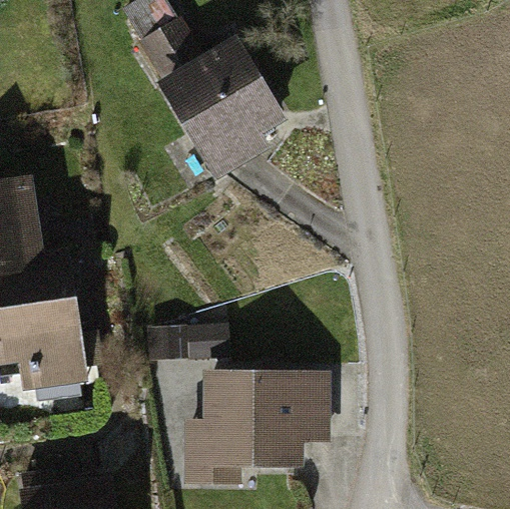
[(235,33),(202,54),(168,0),(129,0),(121,5),(142,39),(138,42),(161,80),(157,82),(217,180),(270,149),(262,135),(289,119),(235,33)]
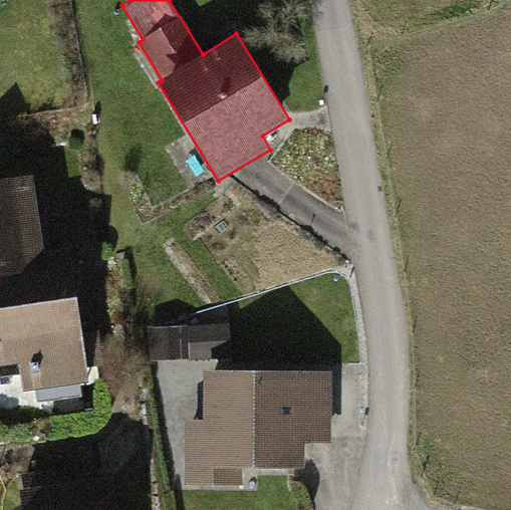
[(33,174),(0,178),(0,276),(68,266),(64,248),(44,251),(33,174)]
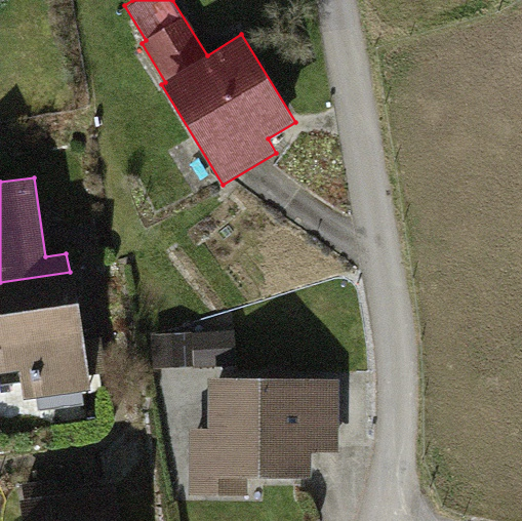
[(70,272),(0,282),(0,374),(18,372),(22,399),(87,389),(70,272)]
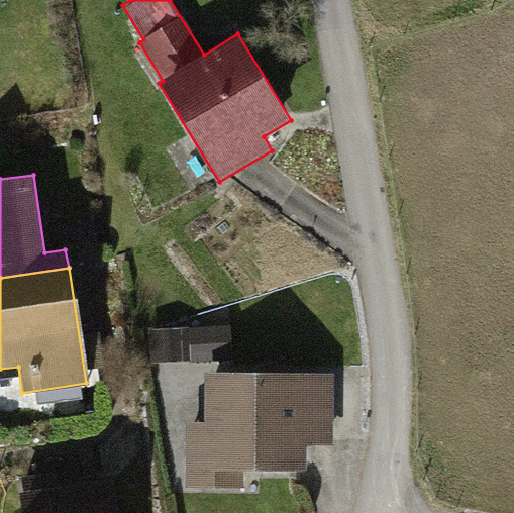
[(332,372),(203,374),(203,420),(183,420),(184,487),(242,486),(242,472),(307,471),(307,445),(332,444),(332,372)]
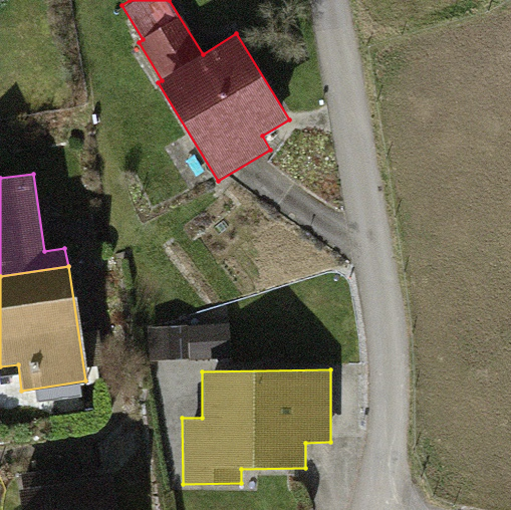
[(76,479),(17,489),(20,509),(115,509),(110,474),(76,479)]
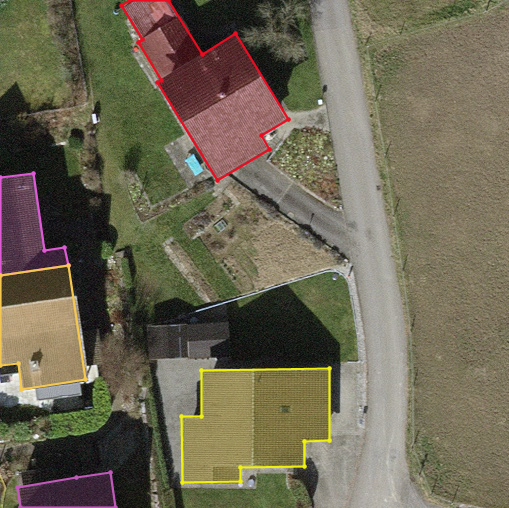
All buildings are outlined.
